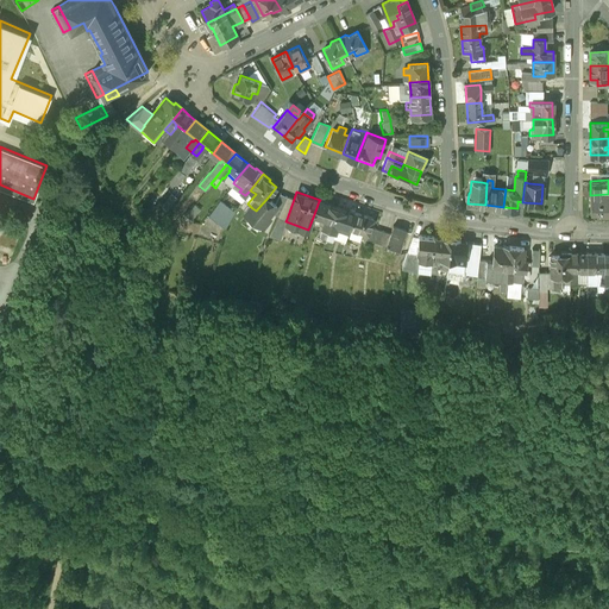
[(278,193),(274,202),(276,203),(270,211),(277,214),(287,195),(278,193)]
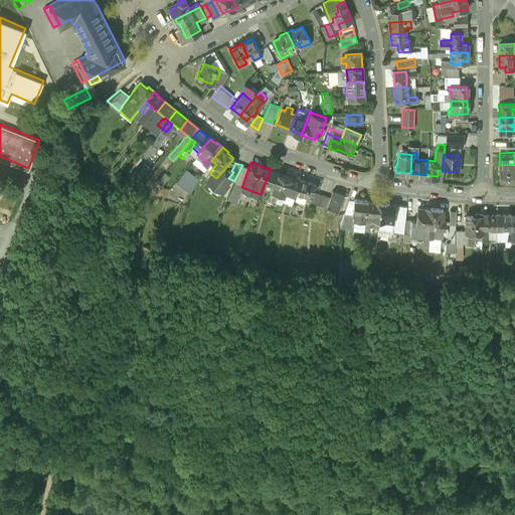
[(514,164),(499,165),(499,179),(507,179),(508,181),(514,181),(514,164)]
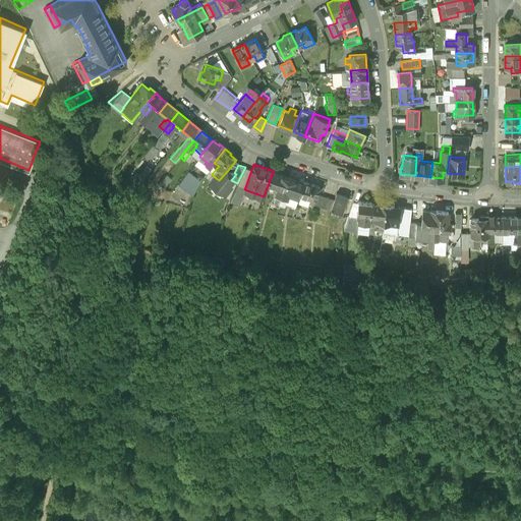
[(251,170),(245,167),(237,184),(245,187),(251,170)]
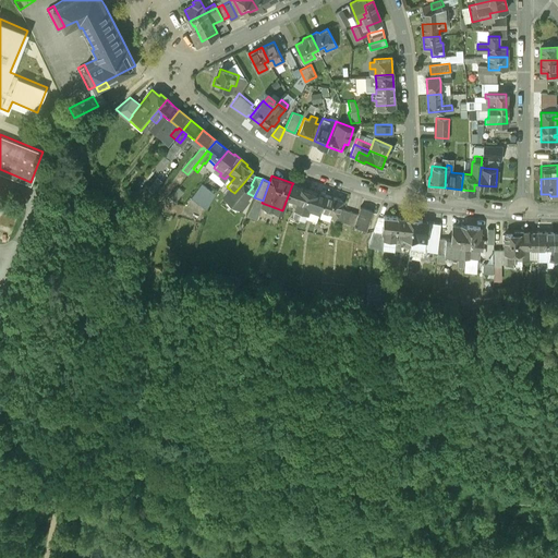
[(245,181),(234,193),(231,191),(227,196),(241,206),(247,198),(245,196),(247,193),(253,186),(251,185),(245,181)]
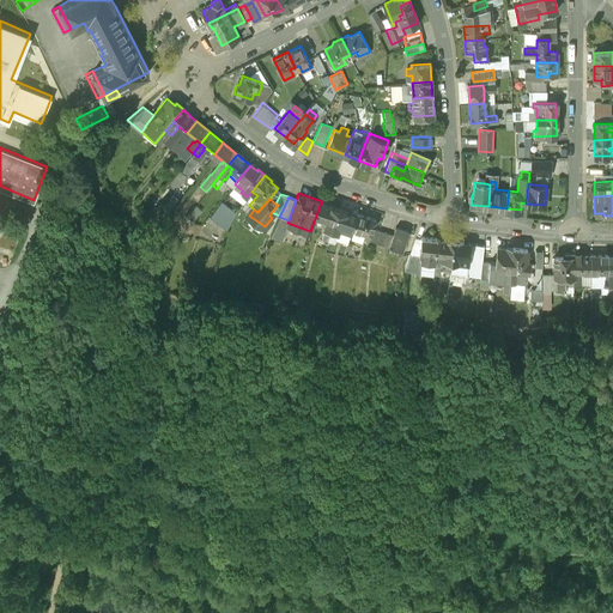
[(220,201),(208,217),(217,223),(229,207),(220,201)]
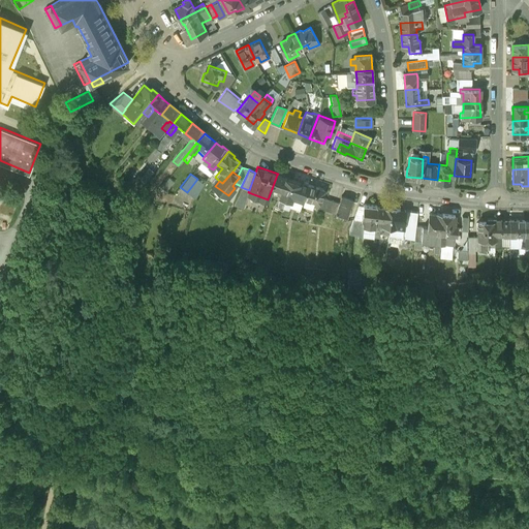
[(277,175),(273,186),(278,188),(277,190),(282,192),(282,191),(283,192),(284,190),(288,191),(292,179),(285,176),(284,177),(277,175)]
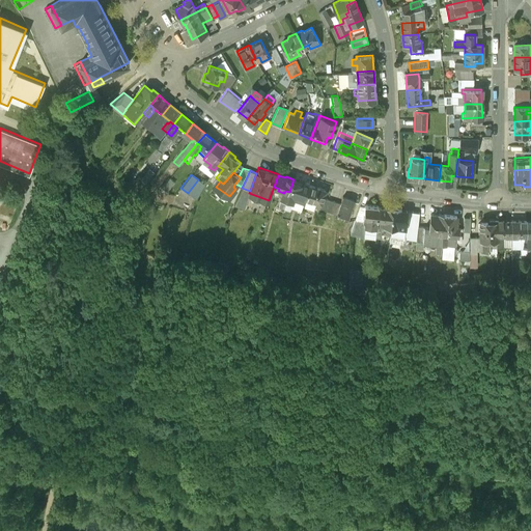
[(169,177),(162,188),(166,191),(174,182),(169,177)]
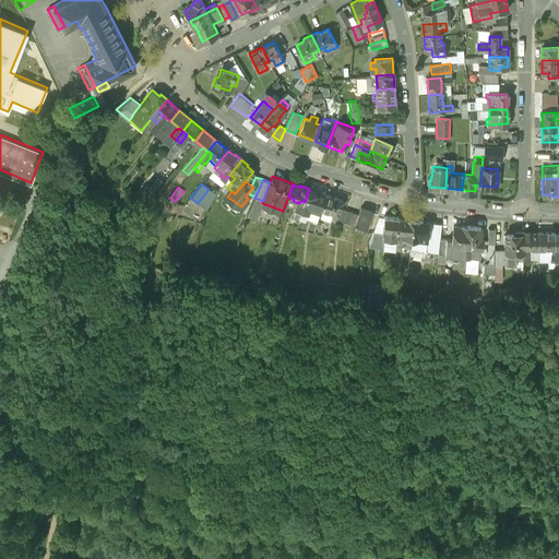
[(318,191),(309,189),(305,202),(309,204),(321,207),(325,195),(324,195),(318,193),(318,191)]
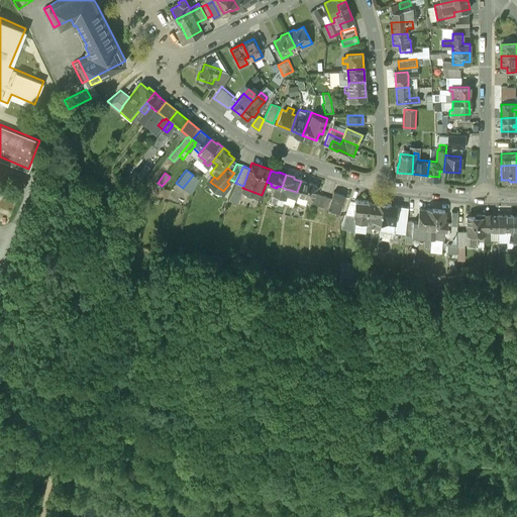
[(316,185),(301,180),(300,181),(301,181),(297,192),(301,194),(308,196),(312,197),(314,191),(316,185)]
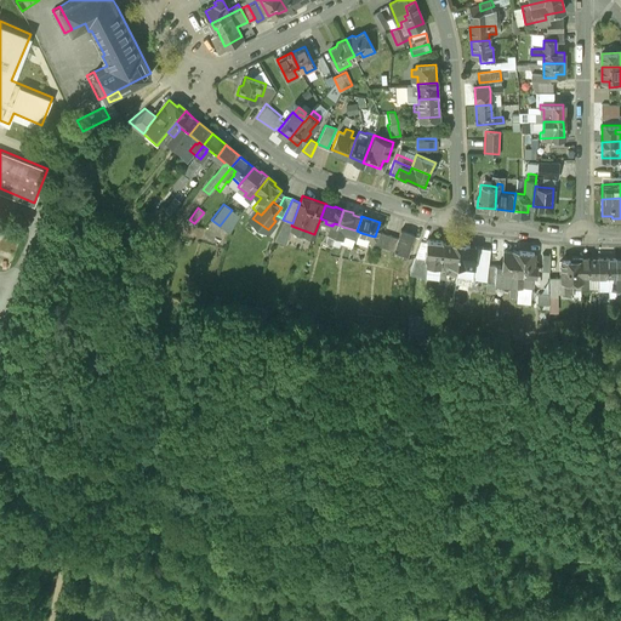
[(332,226),(331,224),(331,226),(326,240),(332,243),(339,224),(334,223),(332,226)]
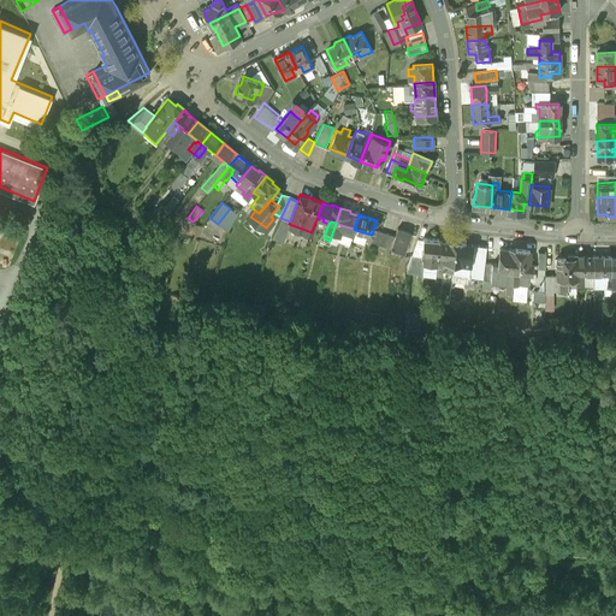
[(336,223),(330,241),(336,243),(342,227),(341,227),(341,225),(336,223)]
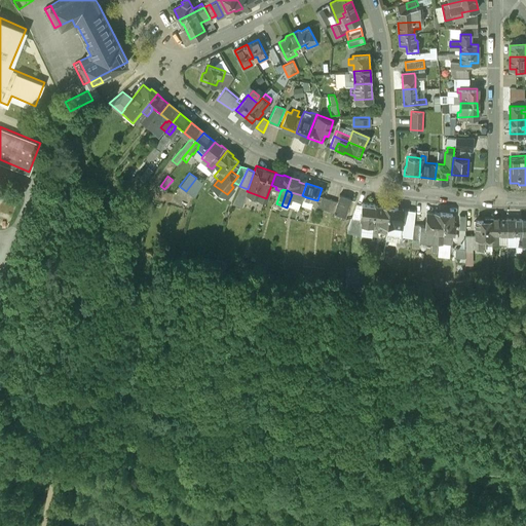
[(17,199),(0,192),(0,222),(7,225),(17,199)]
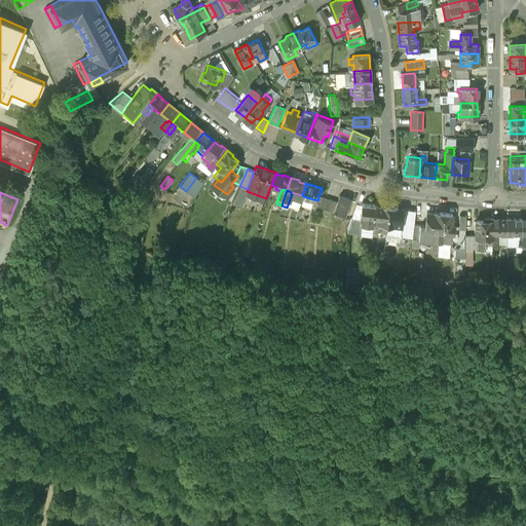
[(351,197),(339,193),(337,200),(333,212),(338,214),(337,217),(343,219),(351,197)]
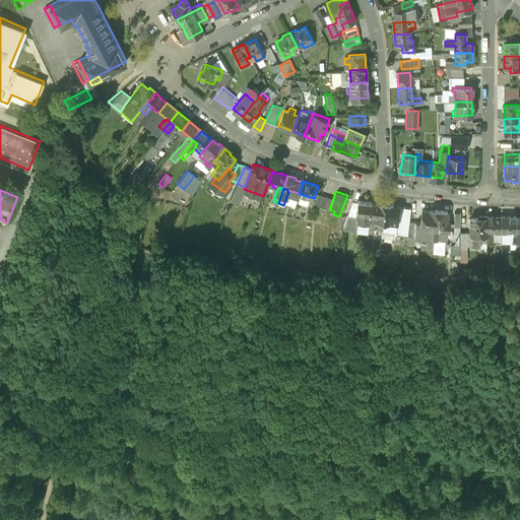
[(333,198),(316,192),(314,198),(312,202),(312,203),(329,209),(333,198)]
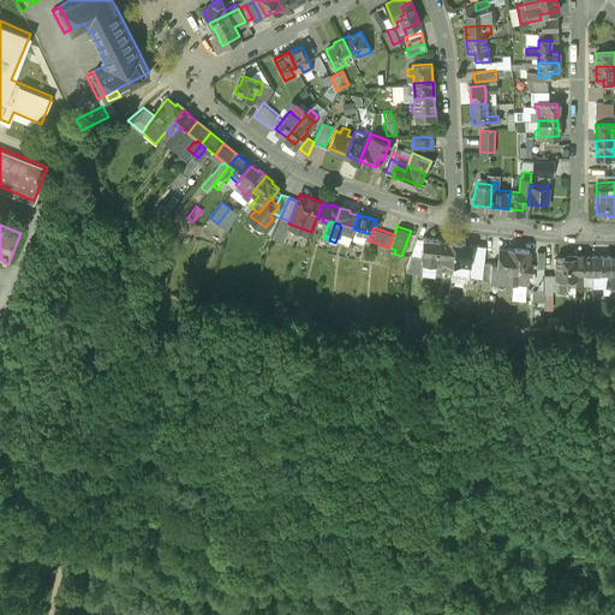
[(439,238),(423,237),(422,237),(421,246),(421,248),(419,254),(422,256),(421,261),(422,261),(436,262),(439,239),(439,238)]
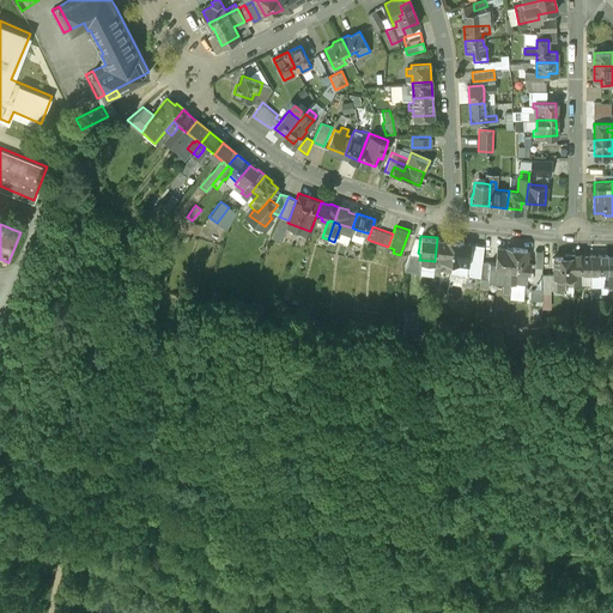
[(453,241),(437,238),(435,261),(435,262),(434,262),(432,271),(437,272),(437,269),(438,269),(438,267),(450,268),(453,241)]
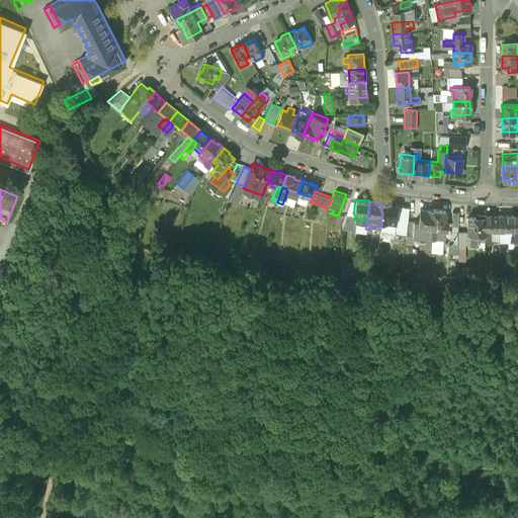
[(397,204),(382,203),(380,227),(394,229),(397,204)]
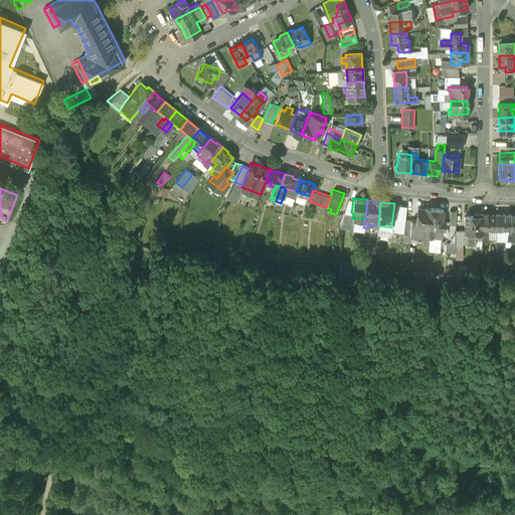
[(406,205),(399,204),(396,223),(403,224),(404,218),(404,216),(406,205)]
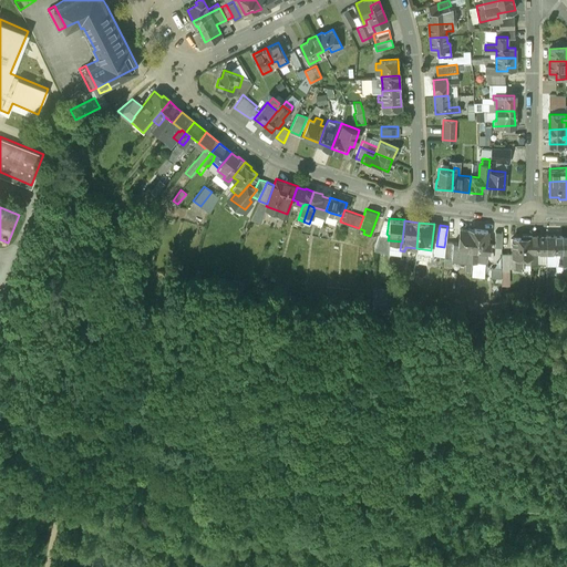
[(468,229),(460,228),(457,241),(452,241),(451,256),(465,257),(471,258),(472,247),(474,228),(468,227),(468,229)]
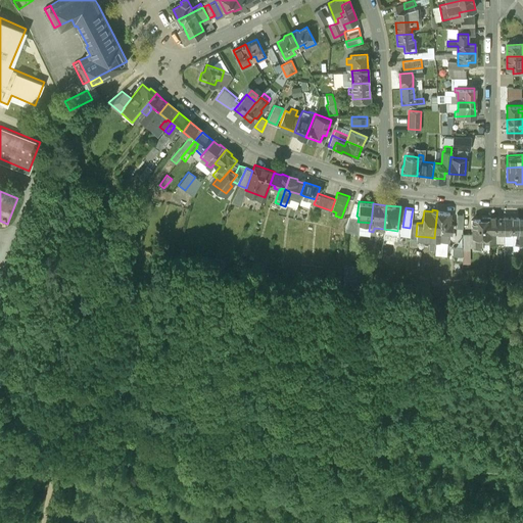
[(449,211),(437,210),(435,228),(439,229),(450,230),(452,222),(448,222),(449,211)]
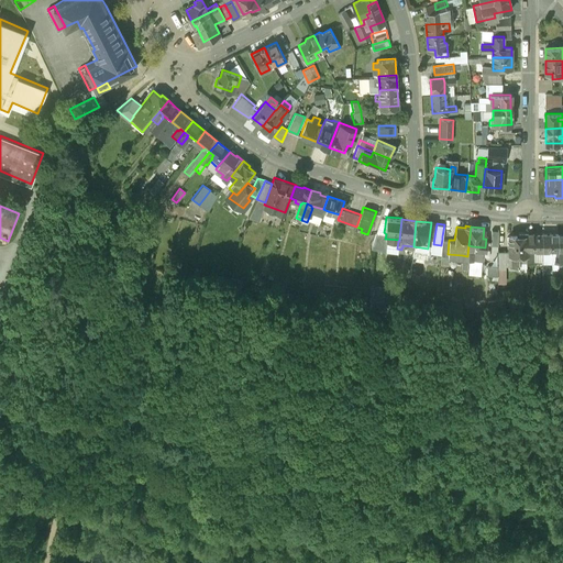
[(384,232),(375,232),(371,246),(385,250),(386,239),(385,239),(386,234),(384,232)]
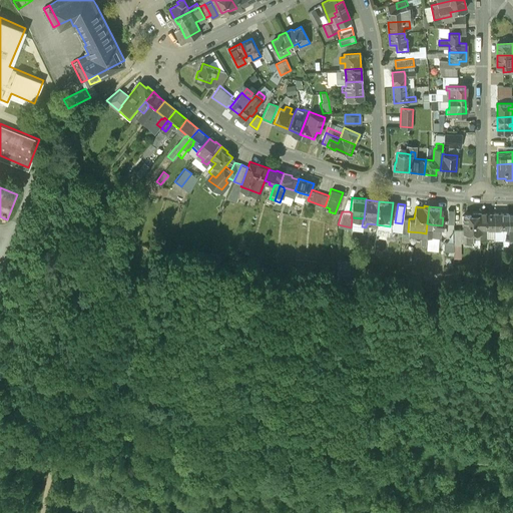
[(472,211),(472,212),(463,213),(463,229),(472,229),(479,229),(479,224),(479,211),(472,211)]
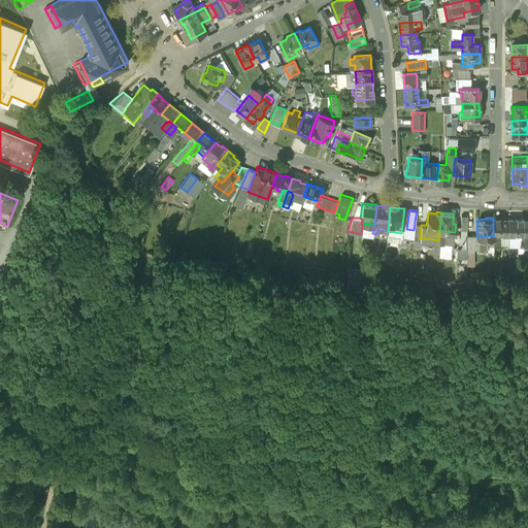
[(501,218),(493,218),(493,231),(498,231),(507,231),(507,219),(501,219),(501,218)]
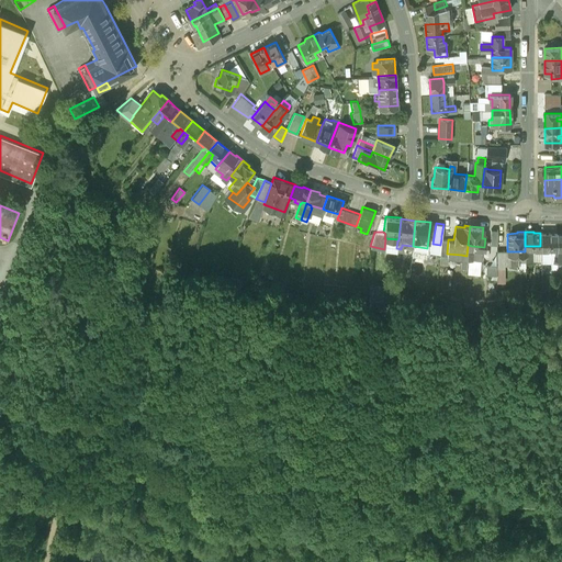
[(557,233),(540,233),(540,246),(551,246),(551,249),(550,249),(550,257),(557,257),(557,248),(557,247),(557,233)]
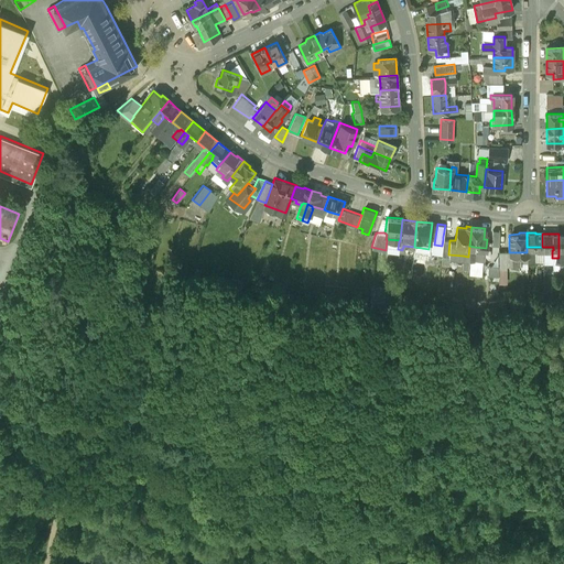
[(519,255),(519,252),(509,252),(509,263),(520,263),(520,255),(519,255)]
